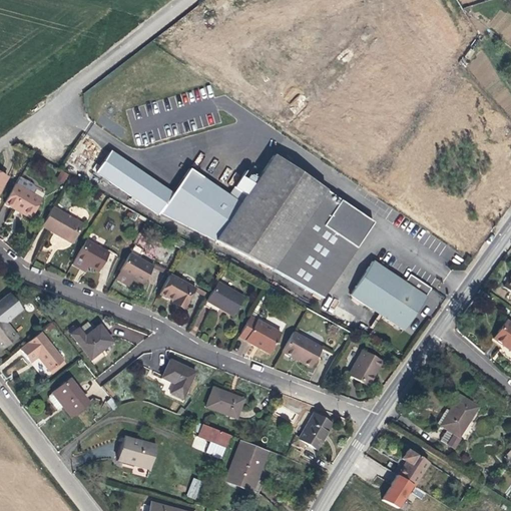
[(112,149),(98,170),(160,212),(174,191),(112,149)]
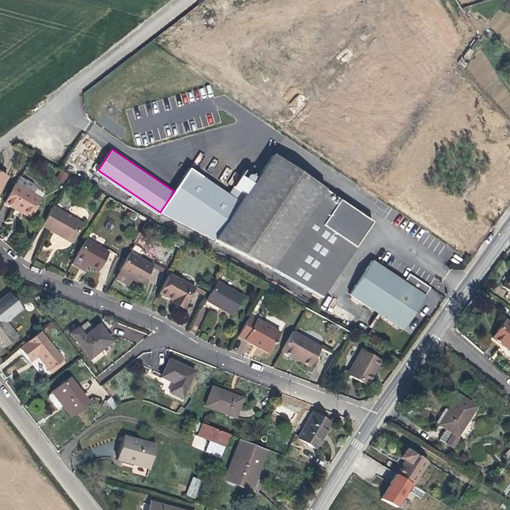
[(368,221),(370,218),(275,153),(244,199),(218,238),(323,296),(370,227),(368,221)]
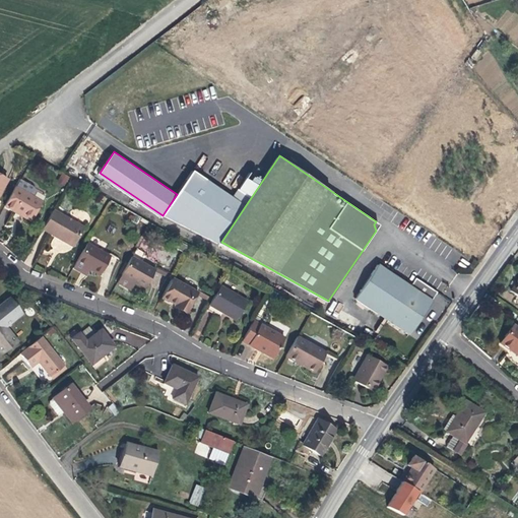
[(248,202),(197,170),(177,194),(163,215),(221,242),(248,202)]
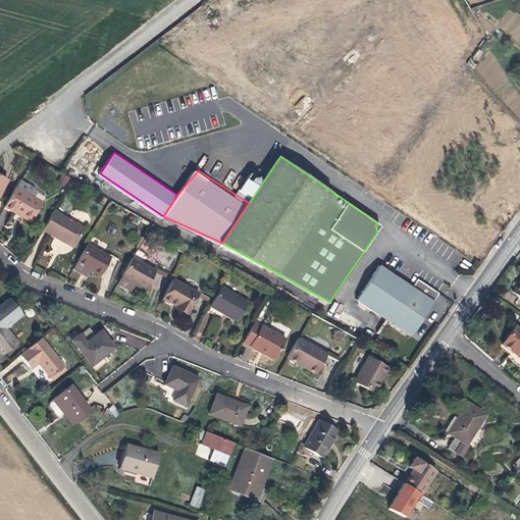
[(72,176),(64,172),(60,180),(67,185),(72,176)]
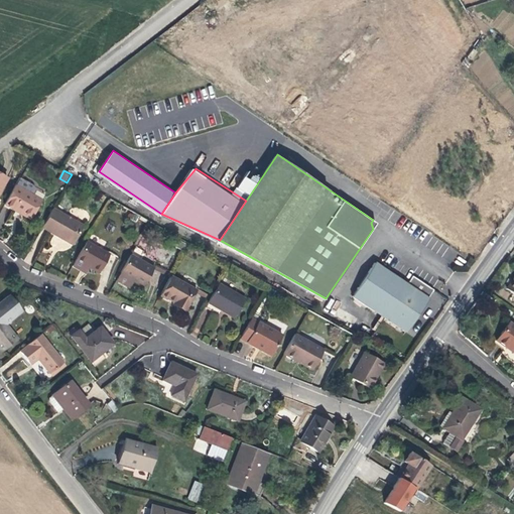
[(0,194),(10,177),(0,171),(0,194)]
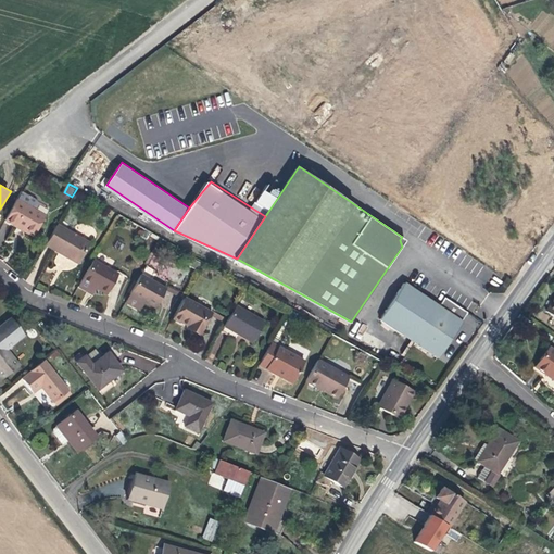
[(48,214),(19,198),(8,218),(17,224),(19,222),(26,226),(25,228),(36,235),(48,214)]
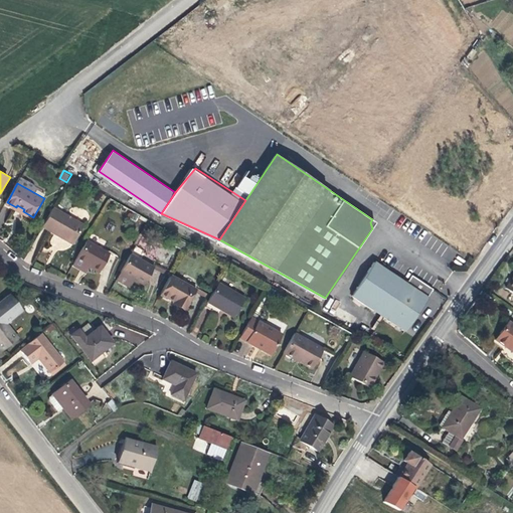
[(54,206),(43,225),(62,236),(74,243),(86,224),(54,206)]
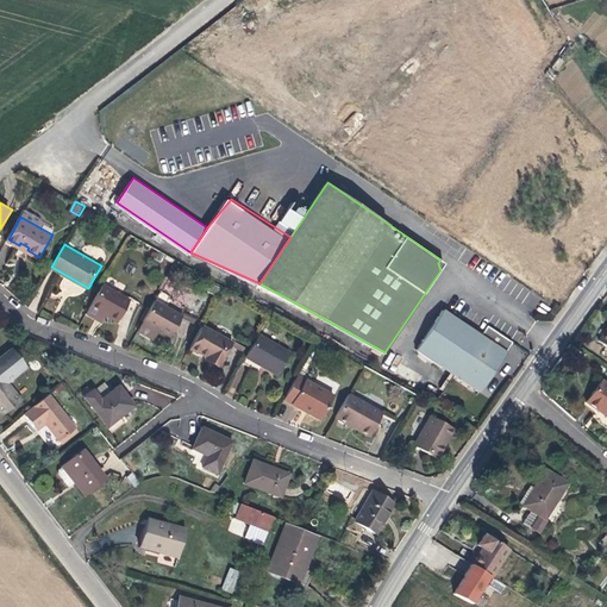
[(117,325),(129,304),(101,287),(89,308),(86,315),(95,321),(97,320),(101,323),(105,318),(117,325)]
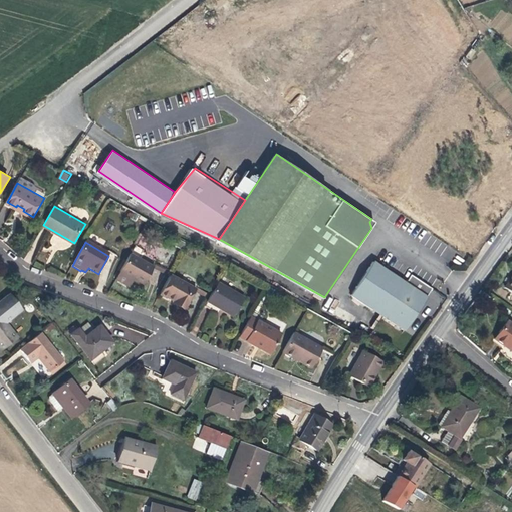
[(146,284),(156,265),(132,252),(121,271),(134,277),(146,284)]
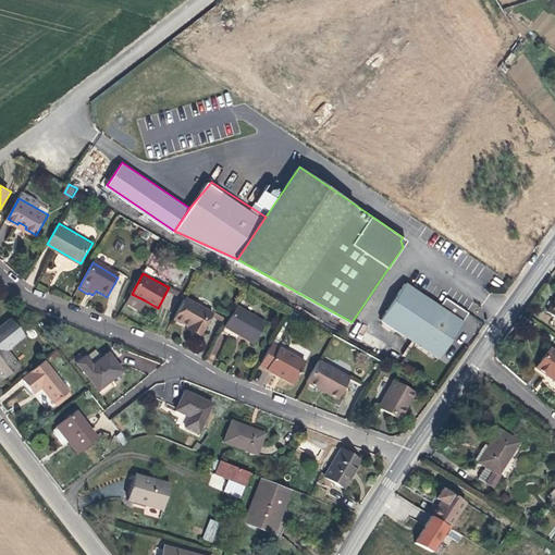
[(382,318),(440,357),(446,347),(470,311),(447,296),(441,306),(407,282),(382,318)]
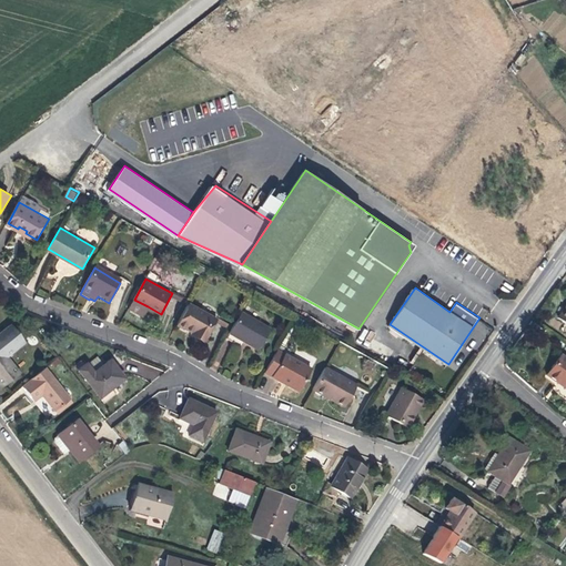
[(188,297),(173,290),(172,293),(187,301),(188,297)]
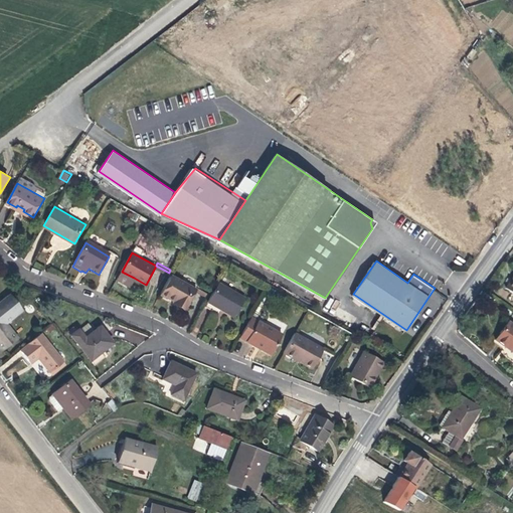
[(134,278),(122,272),(121,274),(127,278),(133,281),(134,278)]
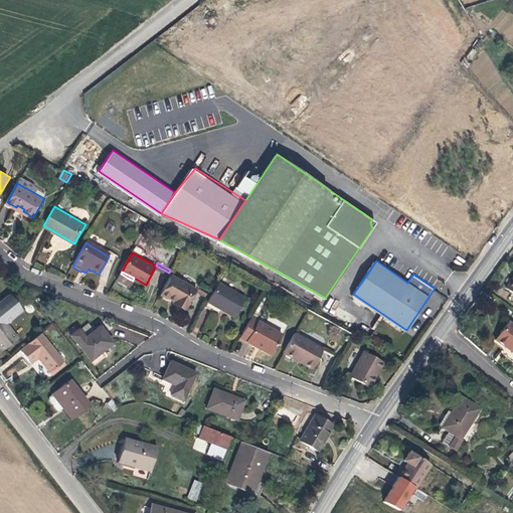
[(207,295),(209,292),(174,274),(164,294),(176,300),(190,308),(199,291),(207,295)]
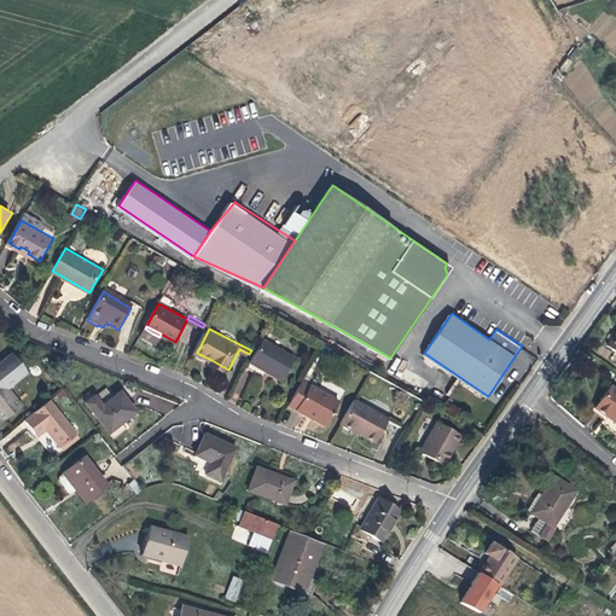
[(265,337),(249,366),(256,371),(259,372),(262,367),(284,378),(297,356),(265,337)]
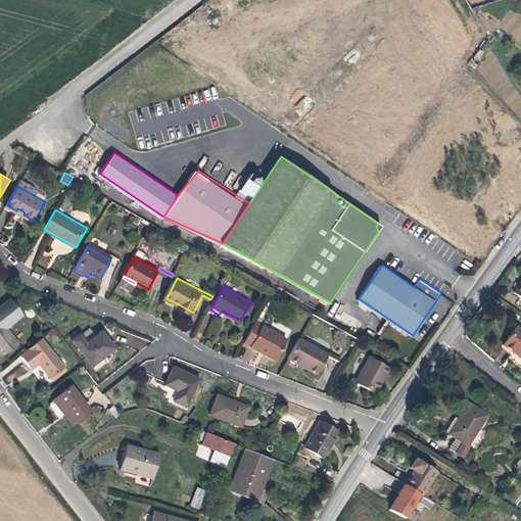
[(193,313),(179,304),(178,308),(185,312),(192,315),(193,313)]
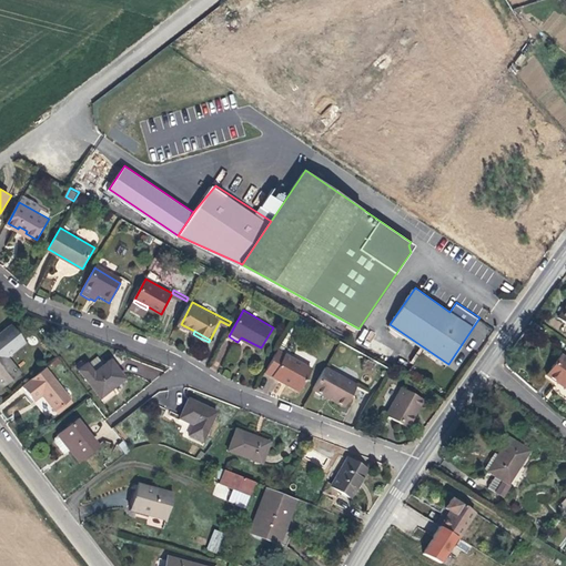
[(0,346),(0,345),(0,380),(3,385),(21,372),(0,346)]
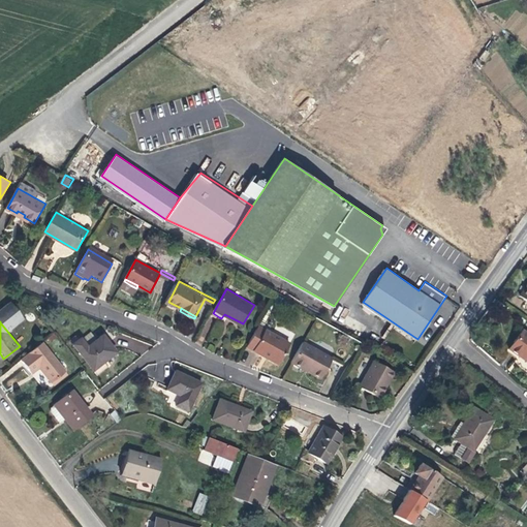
[(292,342),(260,323),(248,344),(256,348),(258,346),(272,353),(271,357),(281,362),(292,342)]
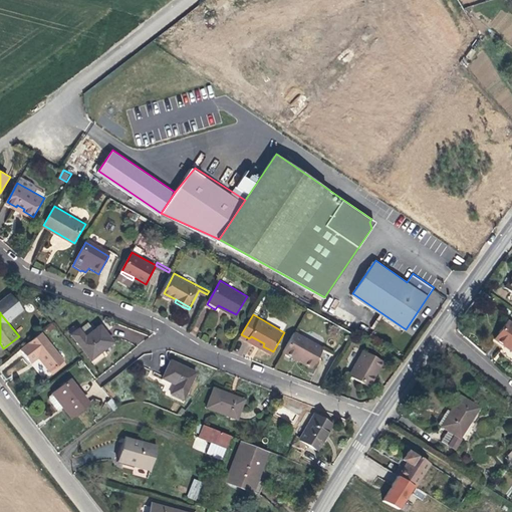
[(511,321),(508,319),(496,337),(501,341),(506,345),(508,343),(511,345),(511,321)]
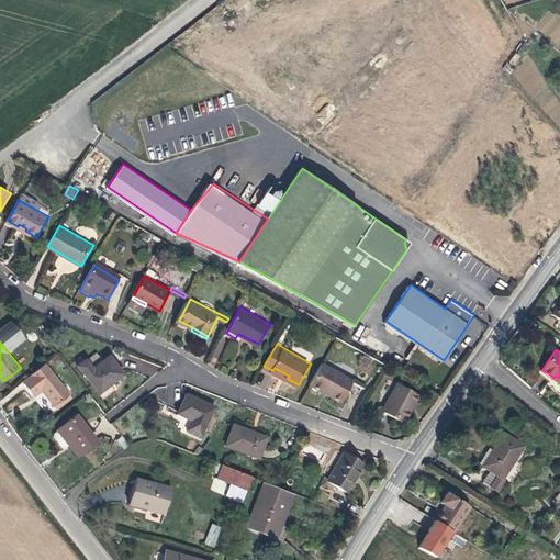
[(79,365),(99,391),(113,380),(114,381),(125,372),(111,355),(93,369),(90,364),(87,359),(79,365)]
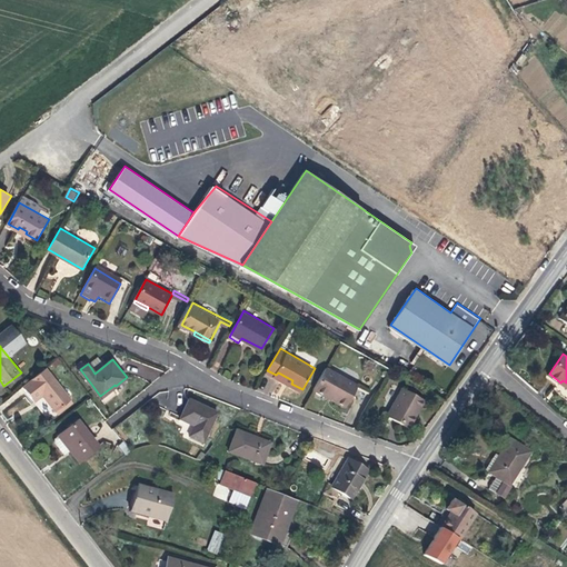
[(359,385),(327,366),(315,388),(329,396),(330,393),(338,398),(337,400),(347,406),(359,385)]
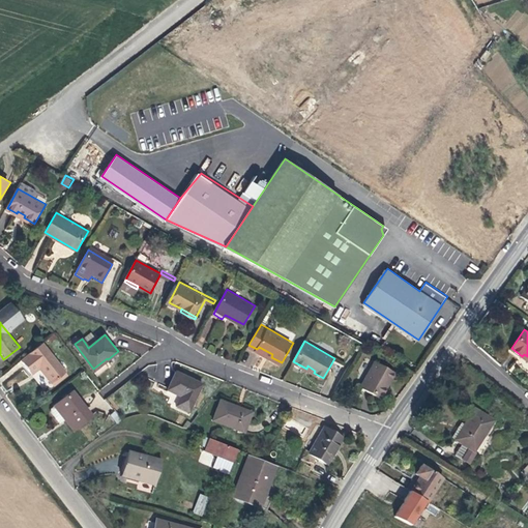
[(42,342),(21,358),(32,373),(35,371),(39,367),(51,382),(65,371),(42,342)]
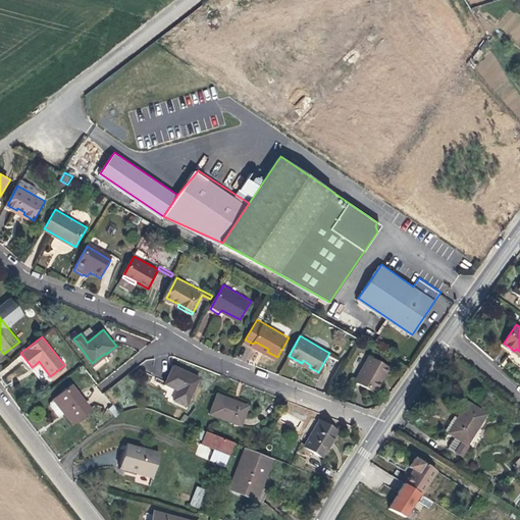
[(255,342),(253,344),(258,347),(267,352),(268,349),(255,342)]
